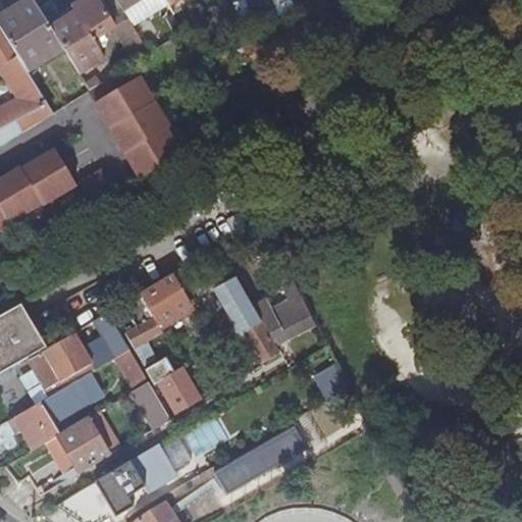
[(0,12),(0,29),(20,61),(25,70),(62,47),(38,8),(33,0),(30,0),(12,12),(8,7),(0,12)]
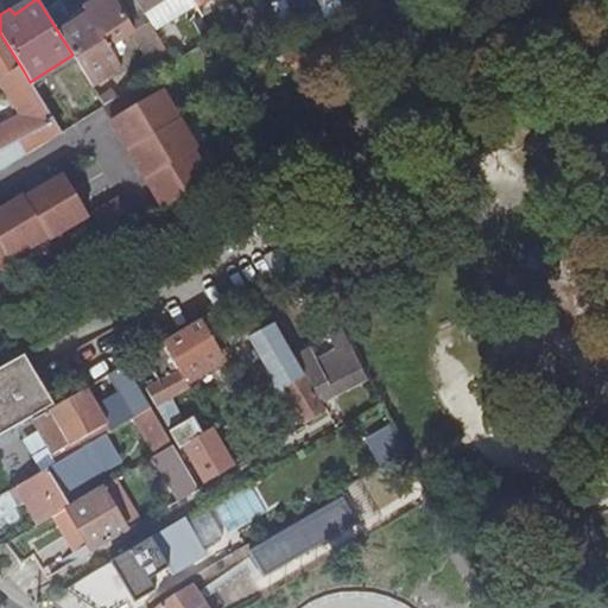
[(73,55),(105,106),(122,94),(111,75),(121,68),(109,49),(87,13),(74,21),(59,0),(44,10),(73,55)]
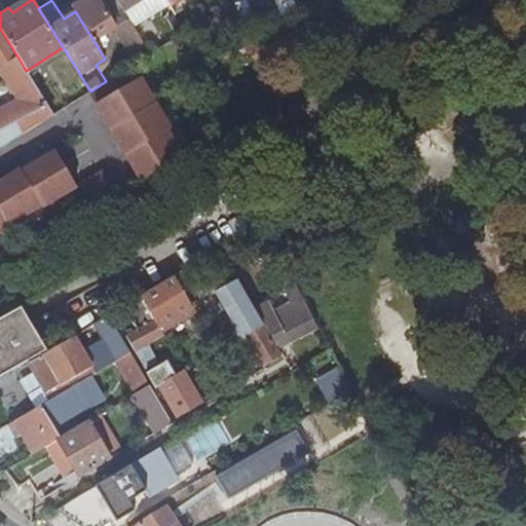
[(82,0),(72,6),(75,11),(95,42),(115,29),(98,0),(82,0)]
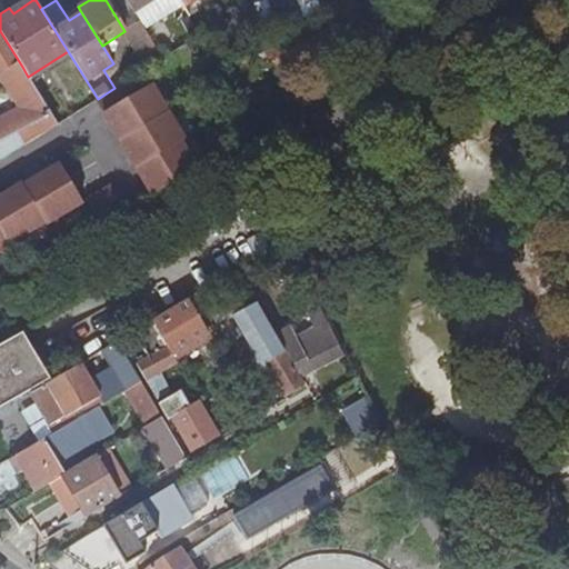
[(133,11),(127,0),(106,0),(125,31),(131,43),(148,33),(133,11)]
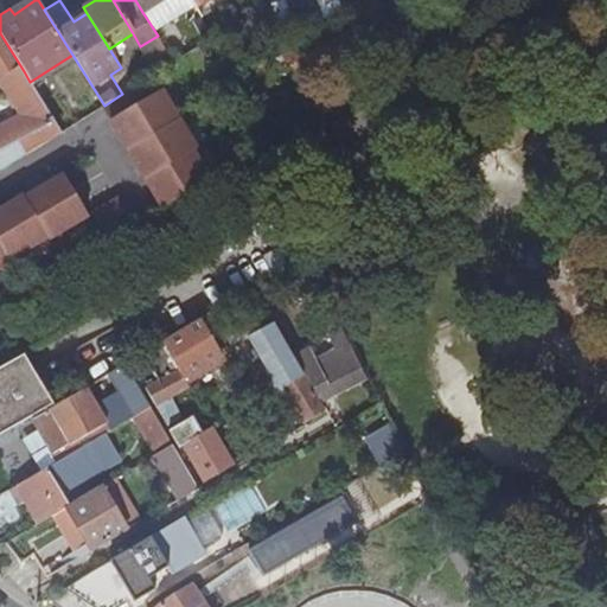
[(135,0),(142,12),(161,0),(135,0)]
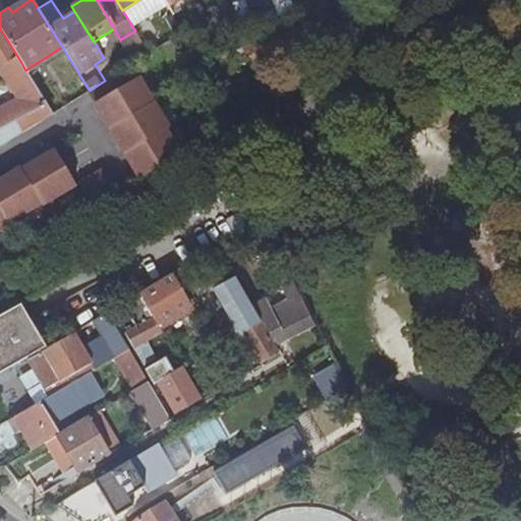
[(172,16),(194,2),(192,0),(178,0),(167,7),(172,16)]
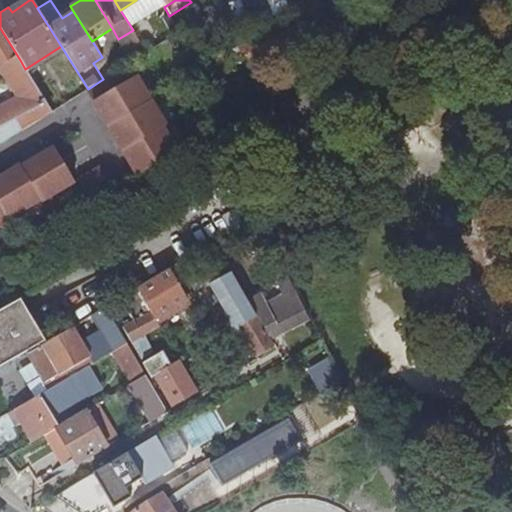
[(233,0),(228,2),(240,28),(289,9),(285,0),(233,0)]
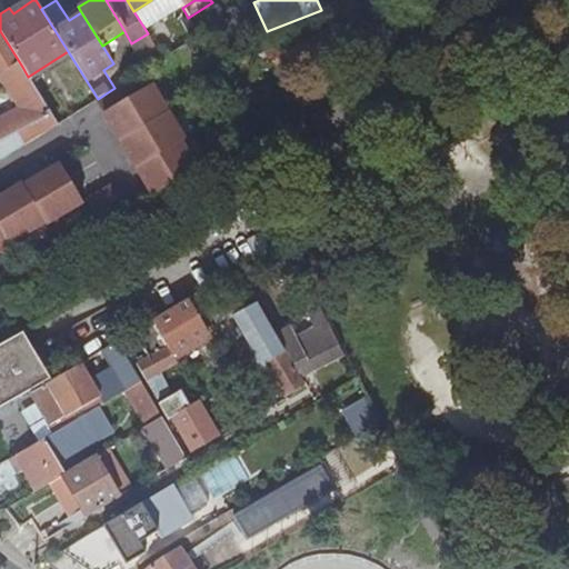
[(147,68),(163,58),(148,33),(131,43),(147,68)]
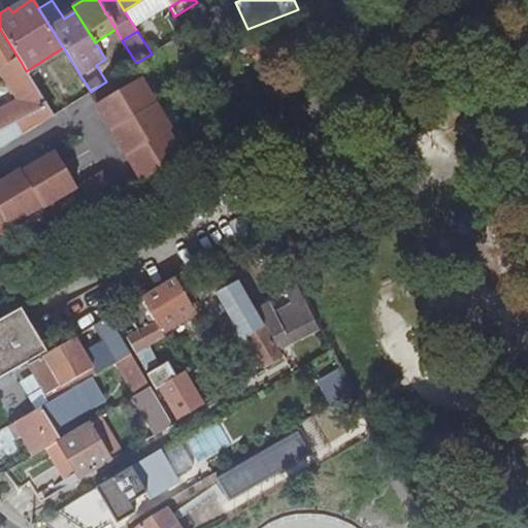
[(0,67),(0,68),(15,59),(0,33),(0,67)]
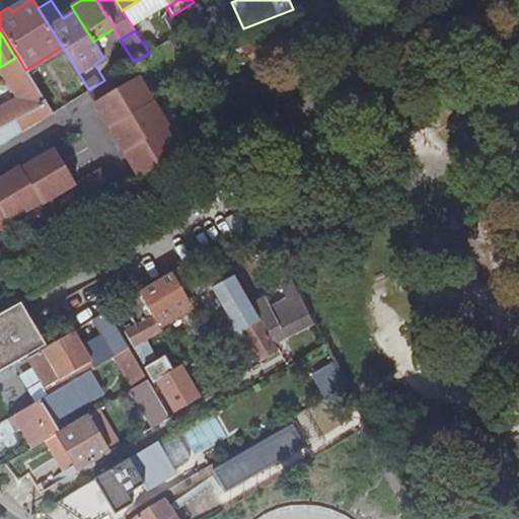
[(0,128),(35,110),(42,120),(53,114),(25,70),(20,61),(2,72),(19,100),(0,109),(0,128)]
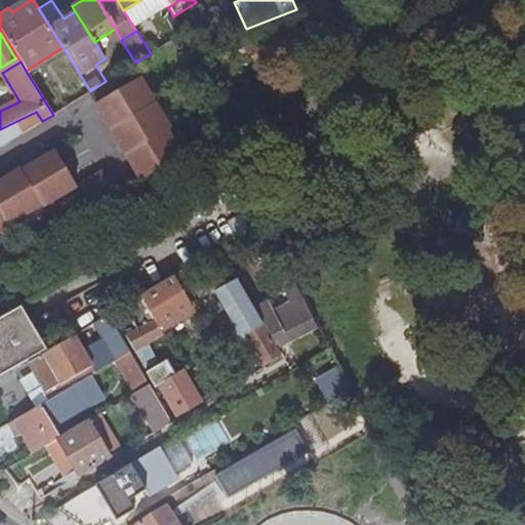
[(90,91),(89,91),(111,129),(125,155),(140,180),(180,156),(166,130),(169,128),(155,103),(140,77),(123,87),(116,76),(90,91)]
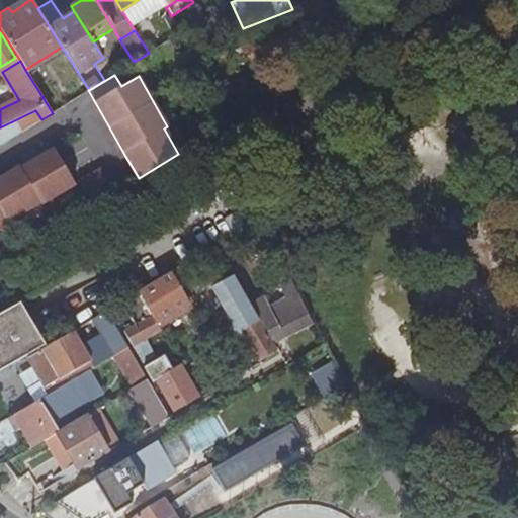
[(0,225),(40,202),(41,203),(74,184),(54,150),(20,169),(19,167),(0,178),(0,225)]
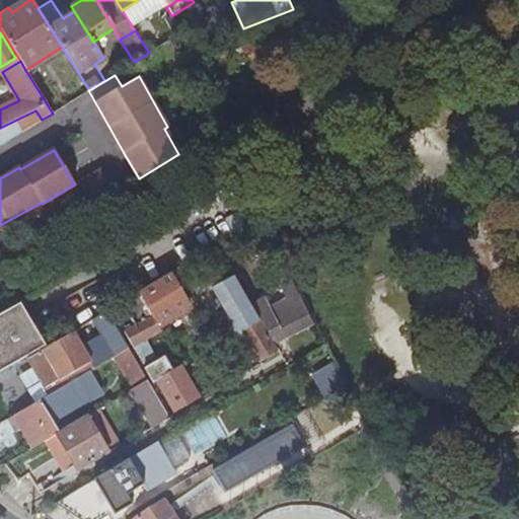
[(100,168),(77,182),(91,207),(115,193),(100,168)]
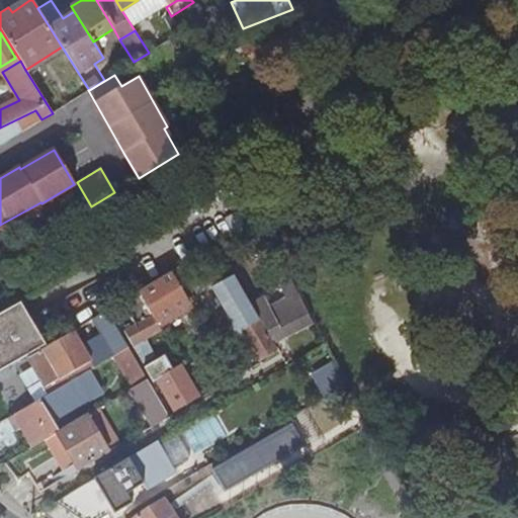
[(276,349),(233,276),(213,287),(236,326),(231,330),(237,339),(245,335),(259,359),(276,349)]
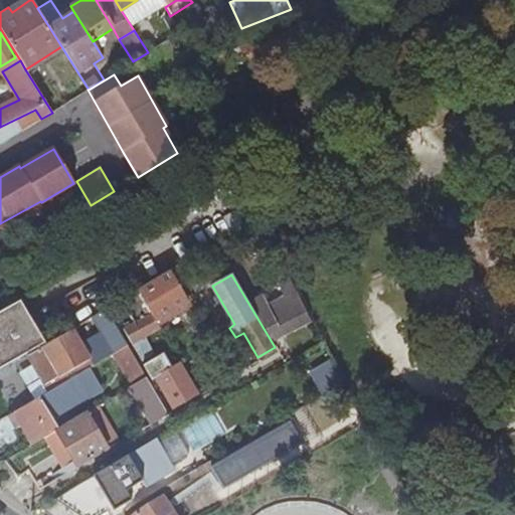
[(159,317),(185,302),(177,288),(151,304),(159,317)]
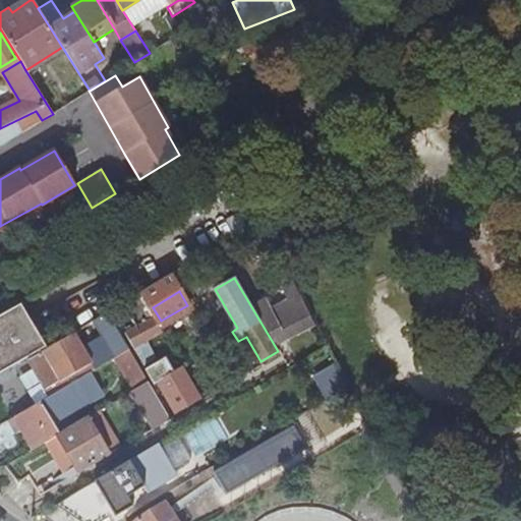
[(154,316),(139,293),(127,300),(141,325),(153,317),(154,316)]
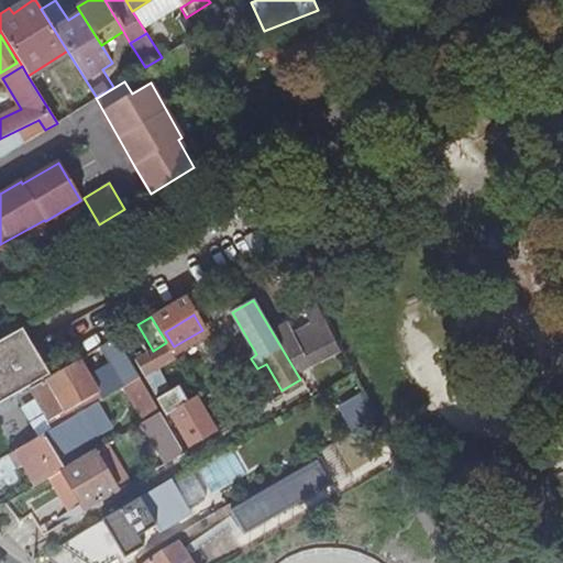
[(289,328),(276,334),(297,371),(335,351),(328,337),(329,335),(321,319),(293,333),(289,328)]
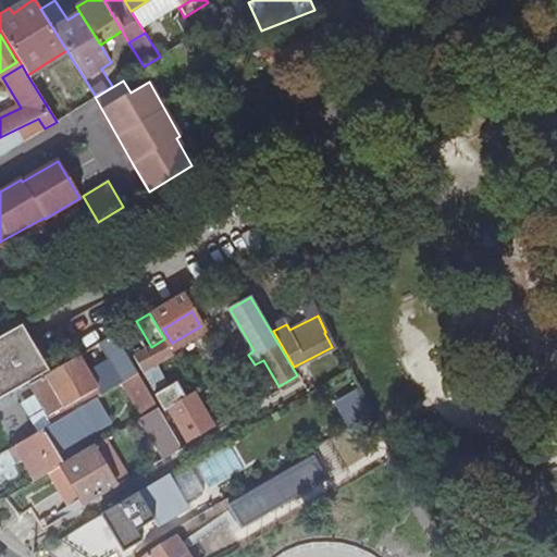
[(24,324),(0,337),(0,401),(29,385),(50,372),(24,324)]
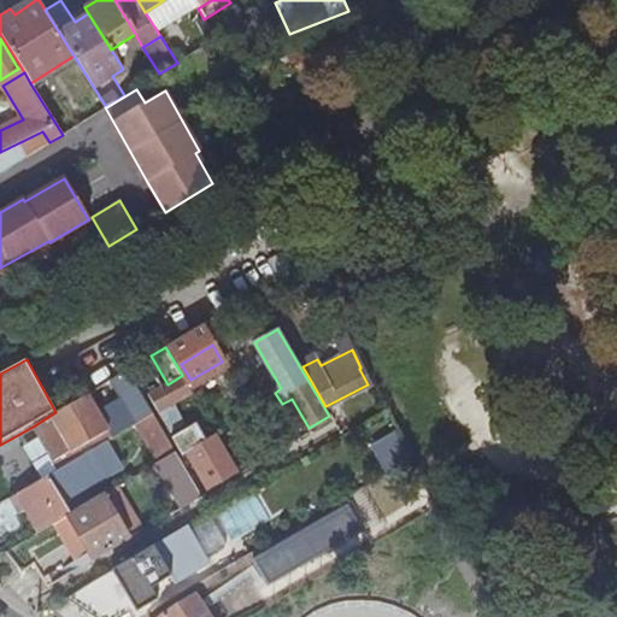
[(128,370),(115,377),(140,421),(145,418),(153,413),(128,370)]
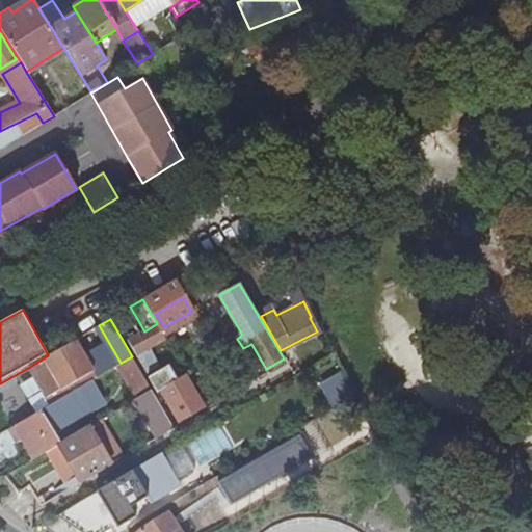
[(156,324),(144,331),(131,339),(150,372),(156,368),(153,362),(159,360),(151,346),(164,339),(156,324)]
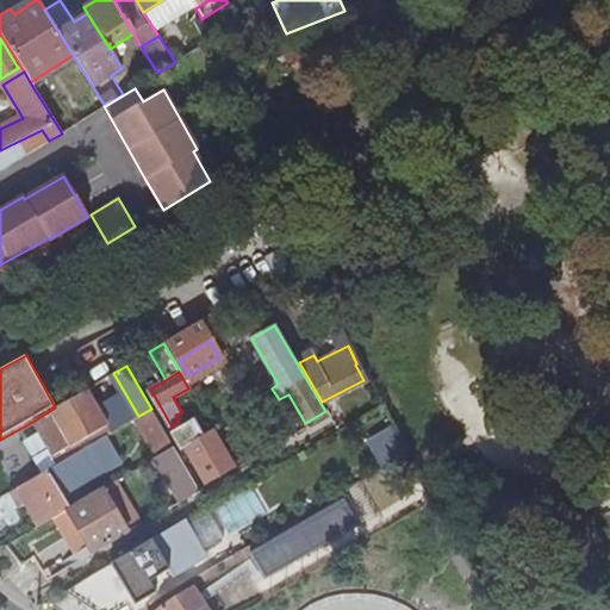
[(86,390),(55,408),(32,422),(54,456),(107,425),(86,390)]
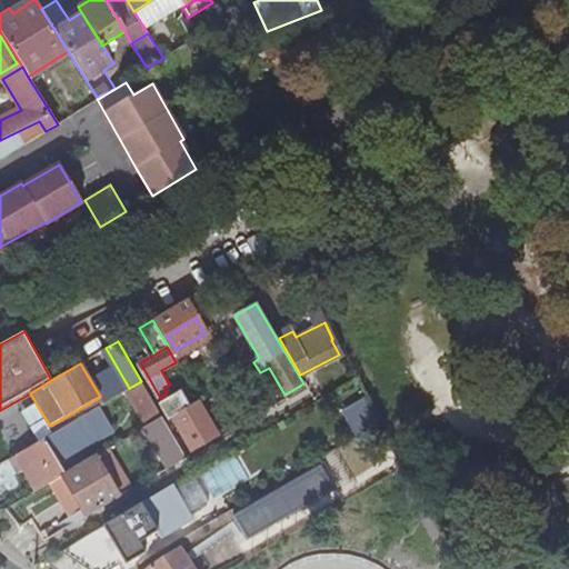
[(153,422),(162,417),(141,381),(133,386),(153,422)]
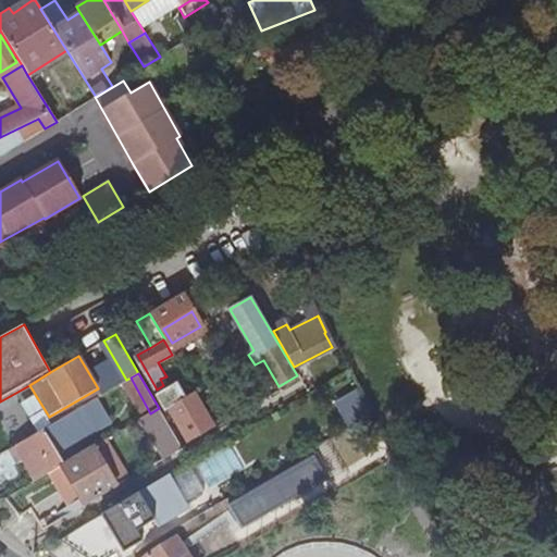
[(186,398),(176,383),(156,395),(165,410),(168,409),(187,442),(213,426),(195,394),(186,398)]
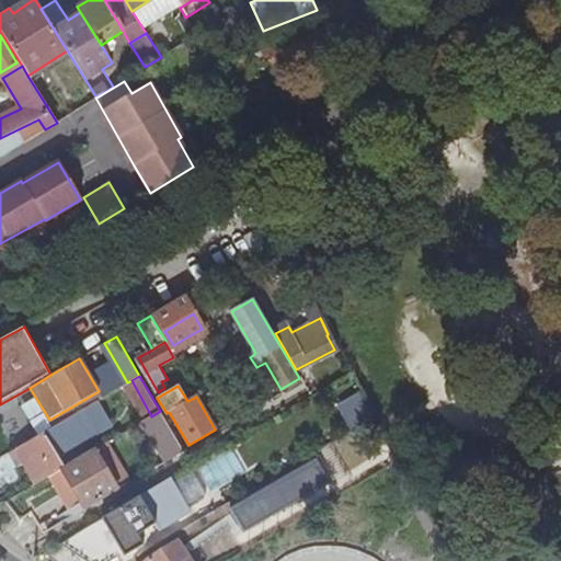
[(351,432),(373,419),(359,393),(336,408),(351,432)]
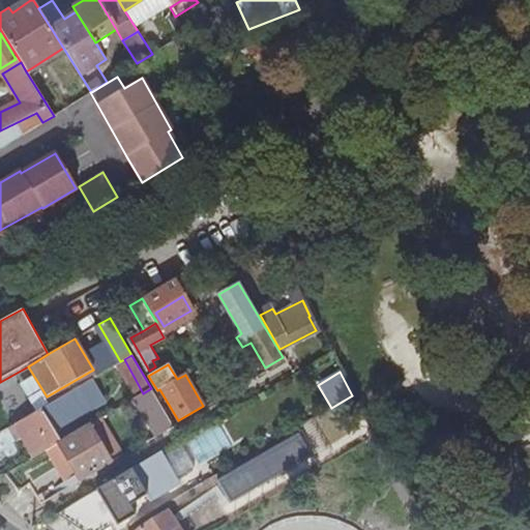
[(85,386),(43,411),(52,423),(93,400),(85,386)]
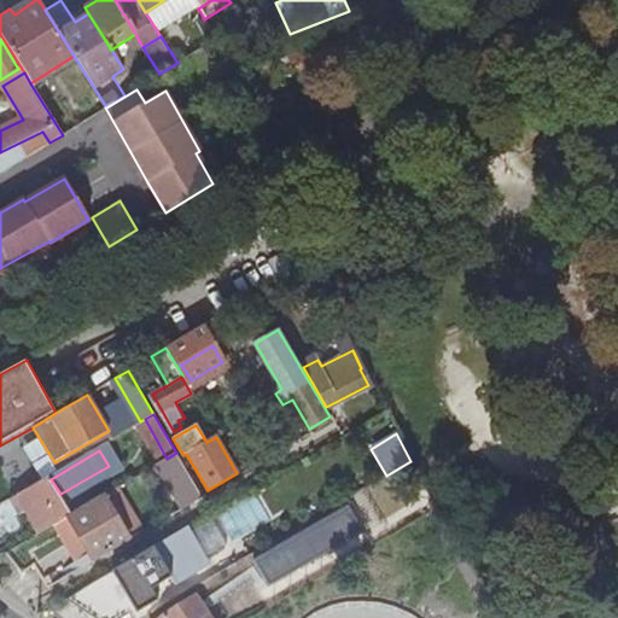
[(190,505),(203,496),(176,453),(167,459),(163,460),(190,505)]
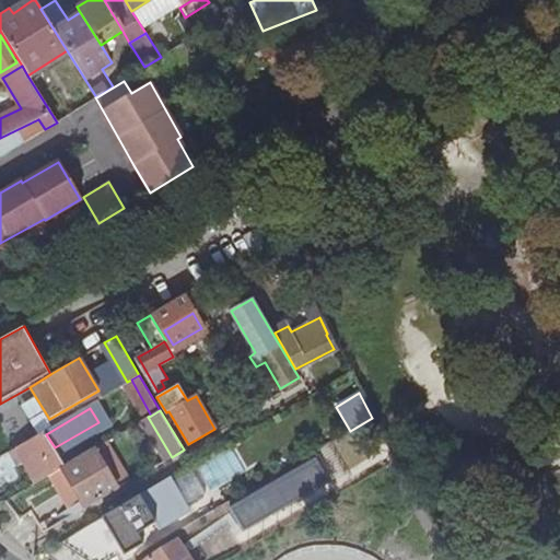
[(32,439),(19,446),(38,481),(62,467),(65,466),(55,447),(46,434),(45,432),(33,440),(32,439)]
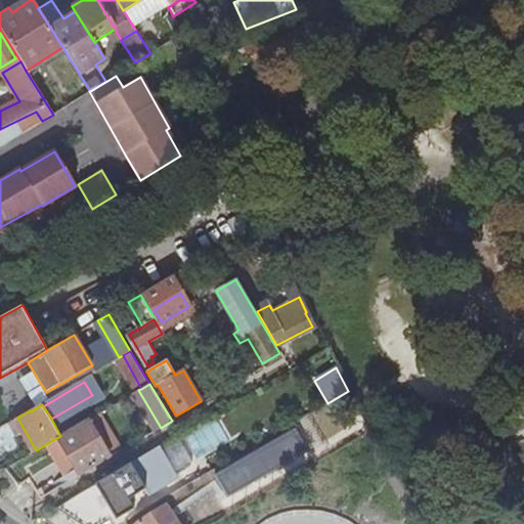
[(60,436),(58,437),(67,450),(59,455),(63,463),(71,459),(80,475),(110,457),(87,420),(60,436)]
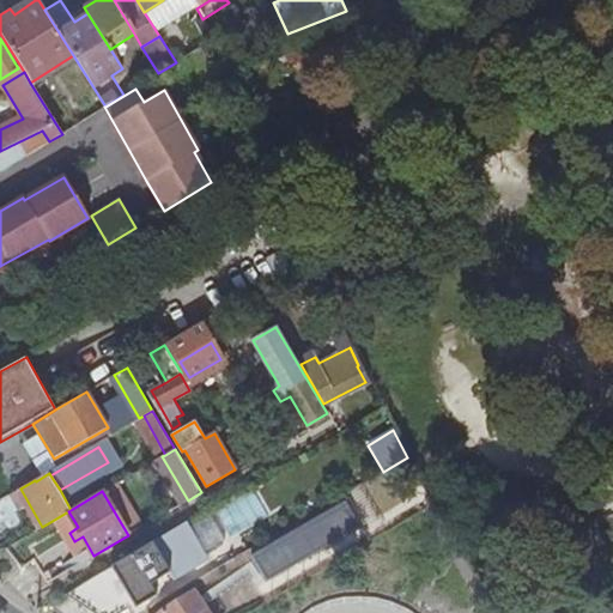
[(5,520),(0,522),(0,538),(11,532),(5,520)]
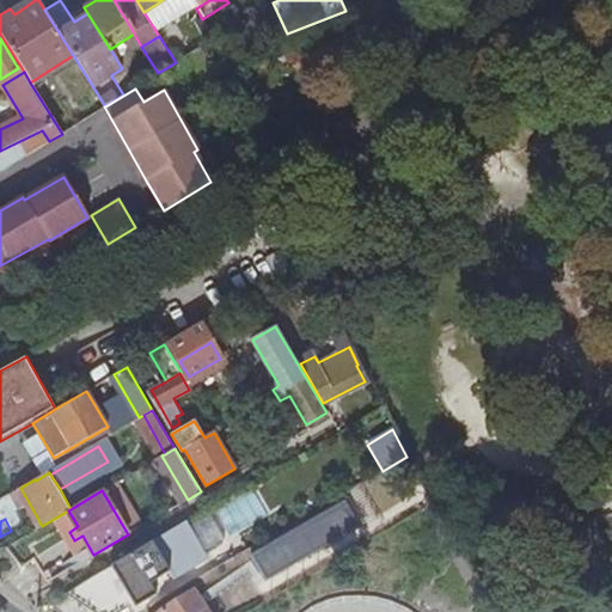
[(184,522),(112,565),(138,606),(157,595),(151,585),(170,574),(172,577),(207,557),(184,522)]
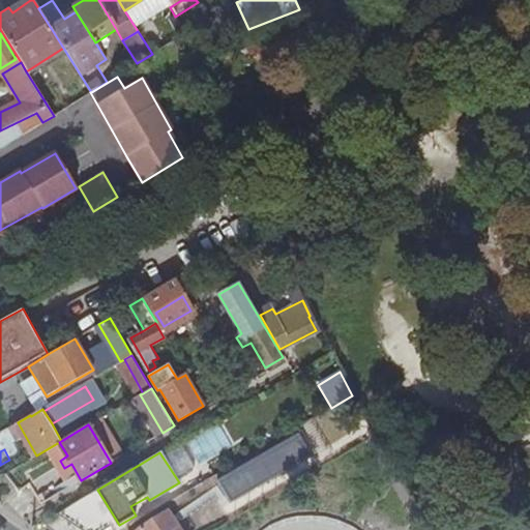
[(30,484),(41,504),(70,487),(58,467),(30,484)]
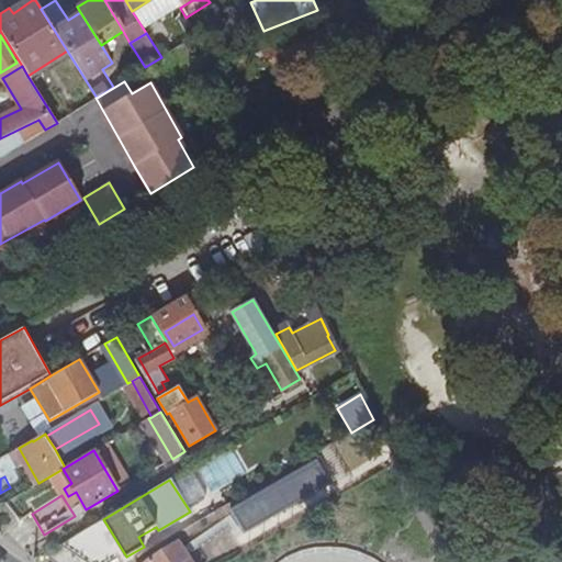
[(93,525),(55,547),(77,561),(107,561),(113,559),(93,525)]
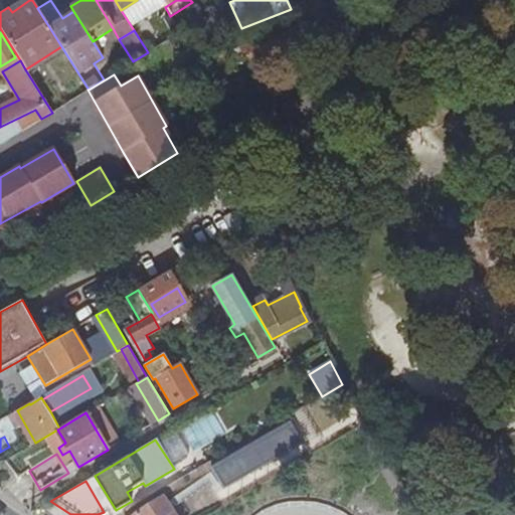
[(194,514),(190,514),(175,514),(162,497),(138,513),(133,506),(117,514),(194,514)]
